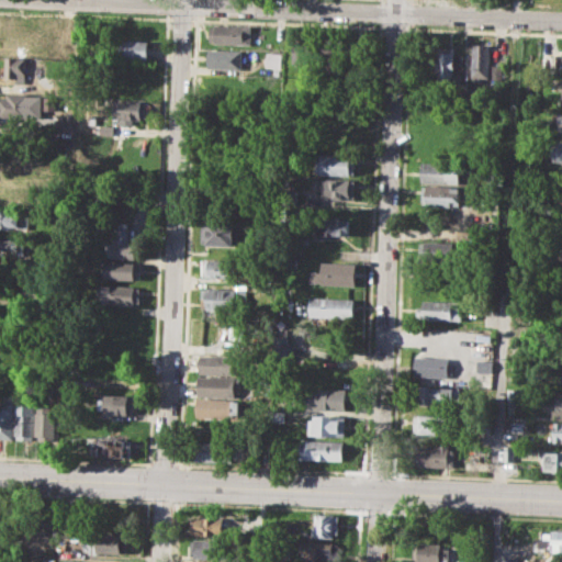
[(216,23),(251,24),(250,45),(215,44),(215,41),(210,41),(210,26),(216,26),(216,23)]
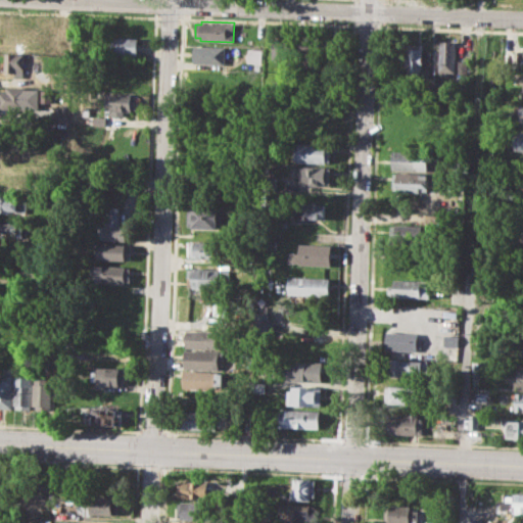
[(0,31),(31,33),(31,44),(34,44),(34,52),(0,50),(0,31)]
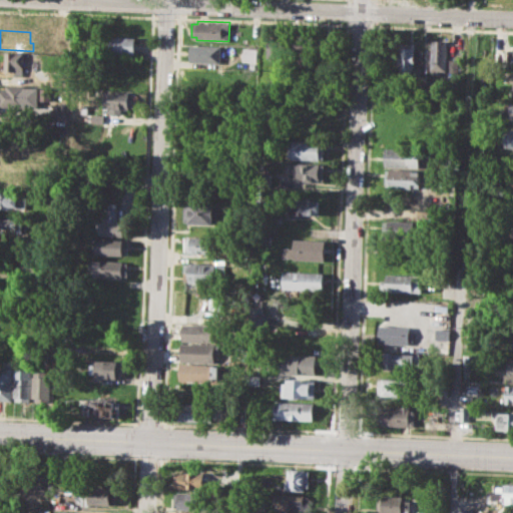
[(104,36),(135,37),(134,56),(111,55),(111,47),(104,46),(104,36)]
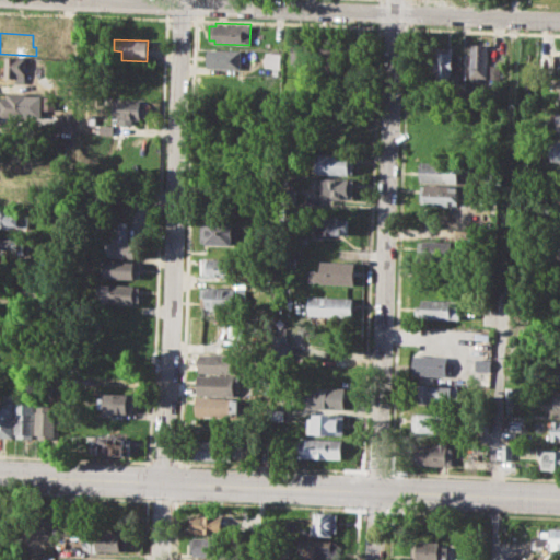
[(470,43),(489,44),(487,78),(469,77),(470,43)]
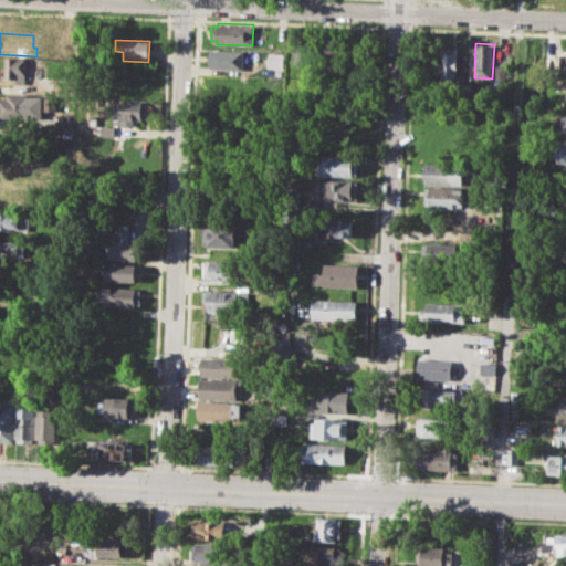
[(441,46),(458,48),(457,84),(440,83),(441,46)]
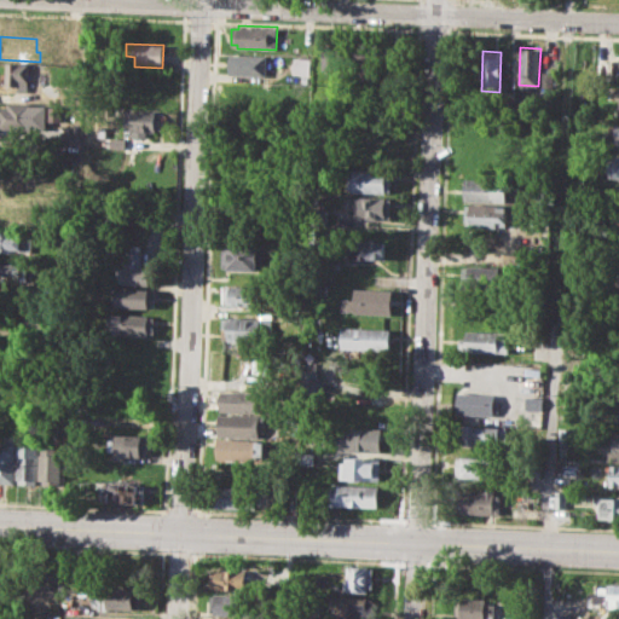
[(230,55),(267,56),(267,77),(230,76),(230,55)]
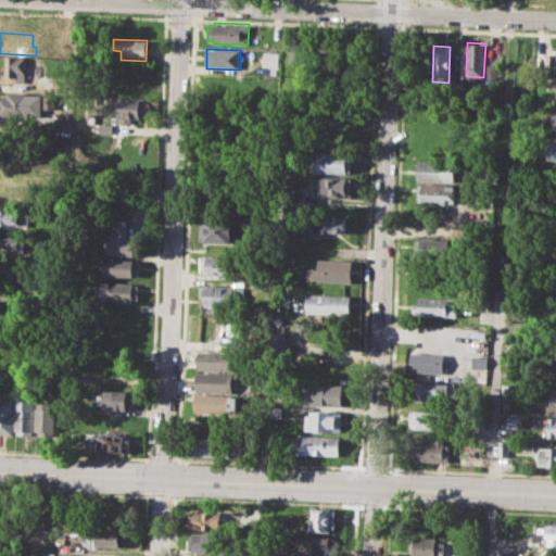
[(5,58),(27,59),(26,84),(15,84),(15,76),(5,76),(5,58)]
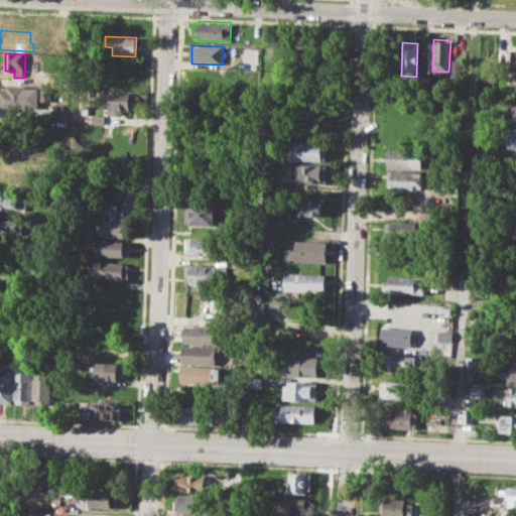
[(0,89),(6,90),(6,85),(25,85),(25,90),(31,90),(30,109),(0,108),(0,89)]
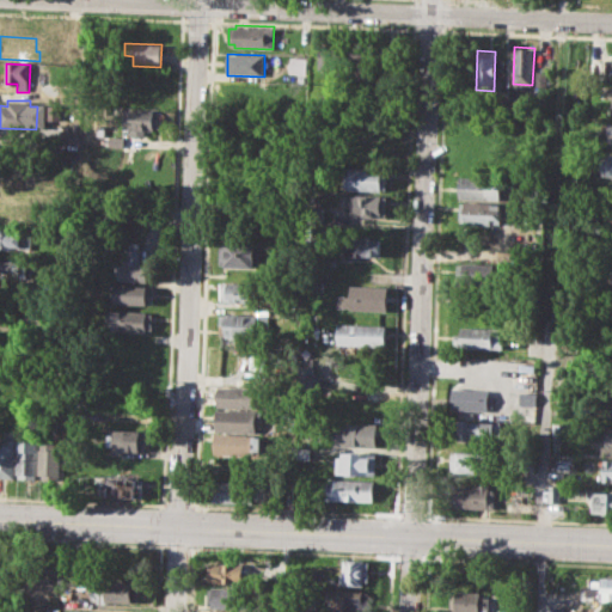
[(124,110),(158,111),(158,130),(145,129),(145,136),(130,136),(130,128),(123,128),(124,110)]
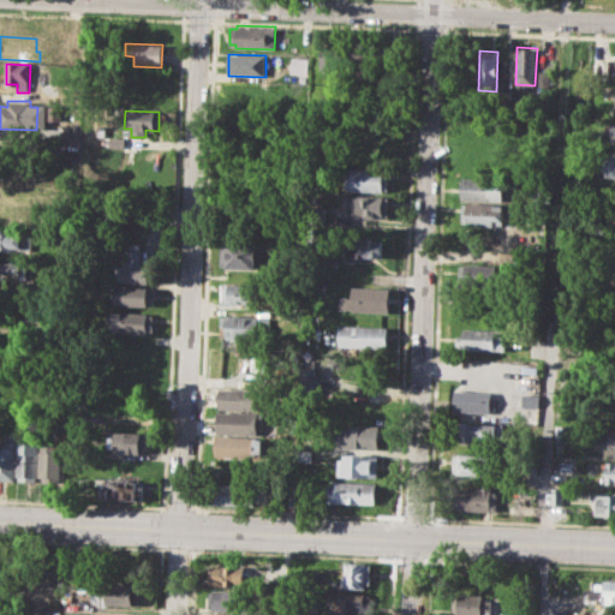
[(60,131),(78,131),(78,143),(60,143),(60,131)]
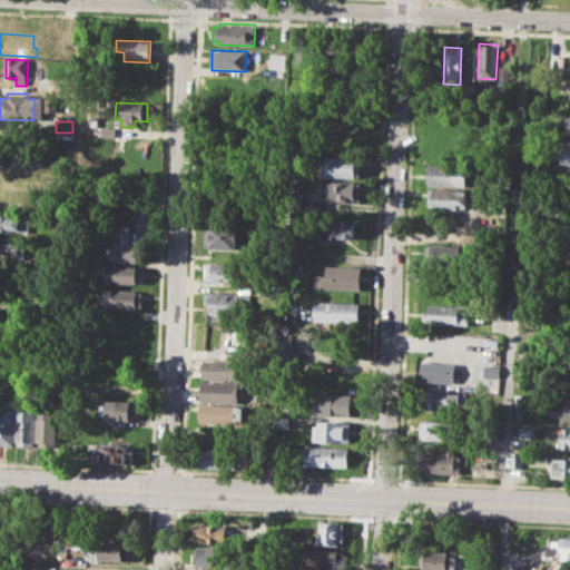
[(99,126),(114,127),(114,137),(98,136),(99,126)]
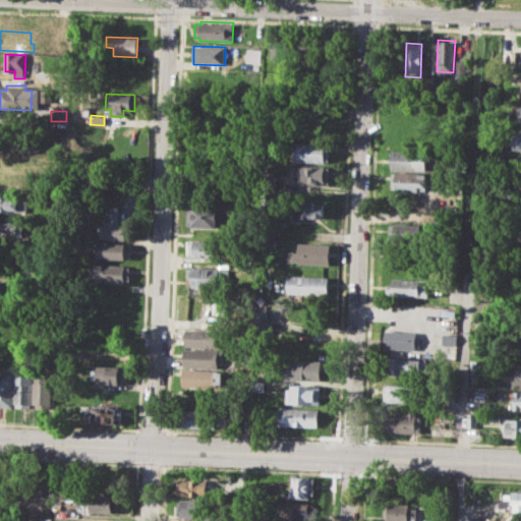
[(518,129),(520,129),(520,149),(512,149),(513,134),(518,134),(518,129)]
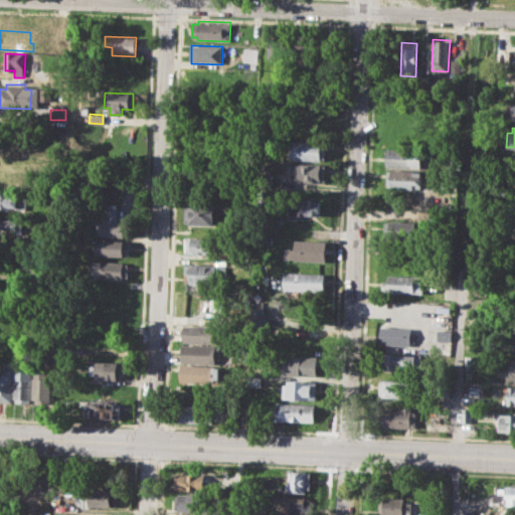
[(295,140),(324,141),(323,160),(295,159),(295,140)]
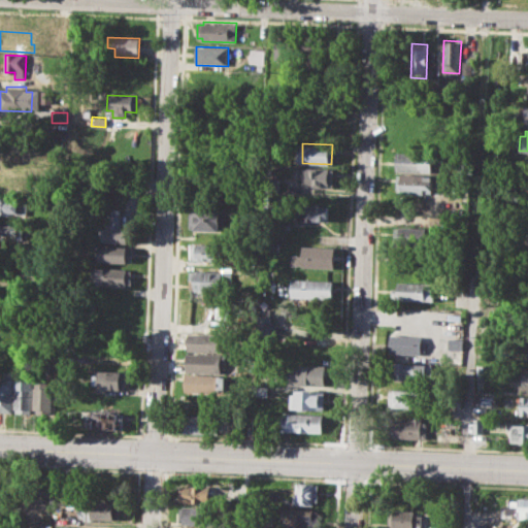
[(397,152),(429,153),(428,172),(396,171),(397,152)]
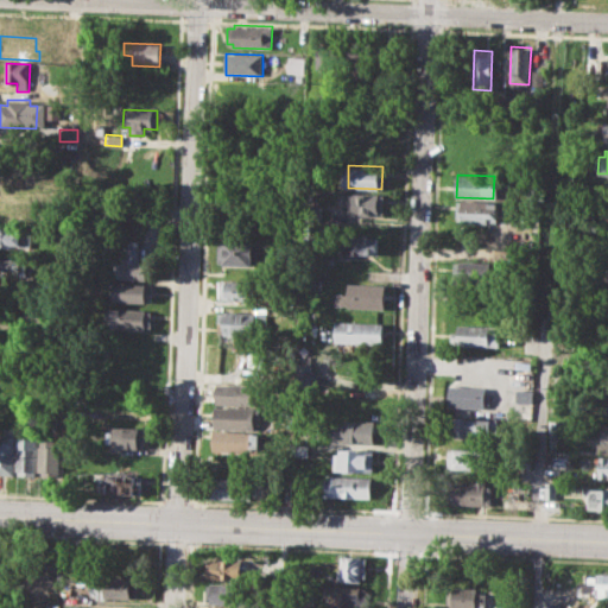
[(352,194),(388,195),(387,215),(352,214),(352,194)]
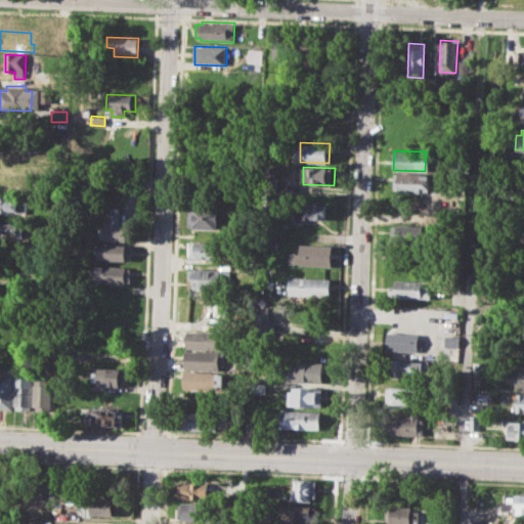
[(395,173),(431,174),(430,192),(394,191),(395,173)]
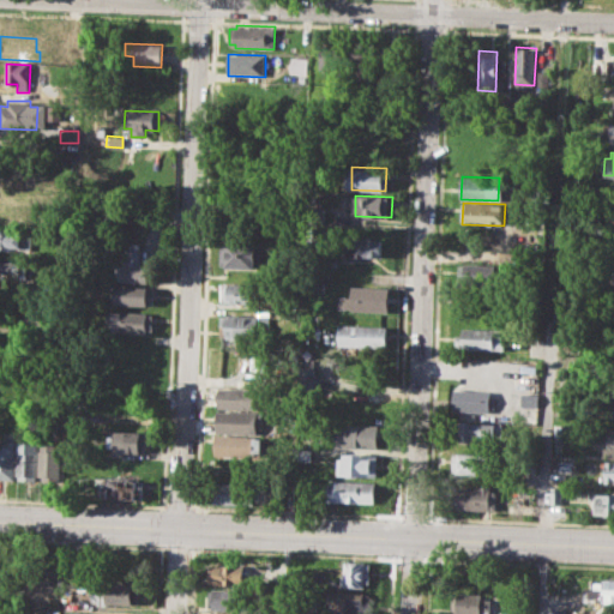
[(0,232),(28,233),(28,250),(0,248),(0,232)]
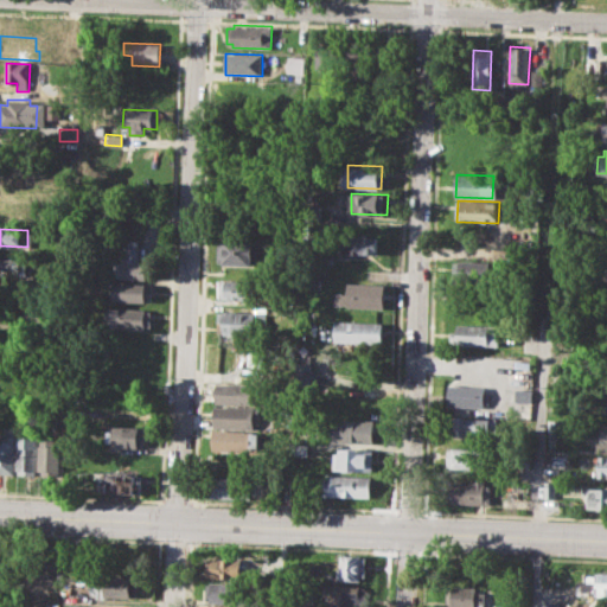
[(345,235),(378,236),(378,255),(344,254),(345,235)]
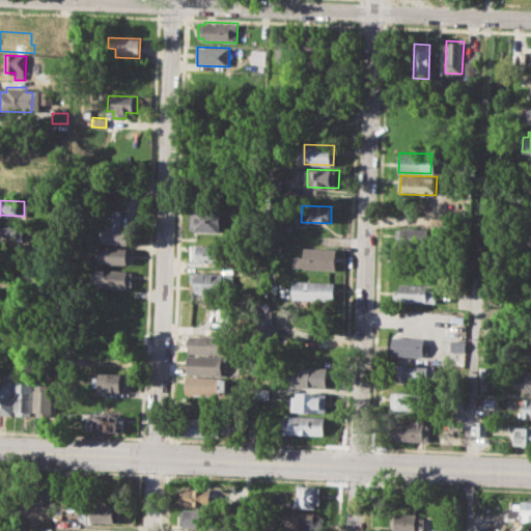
[(191,208),(223,210),(223,231),(190,230),(191,208)]
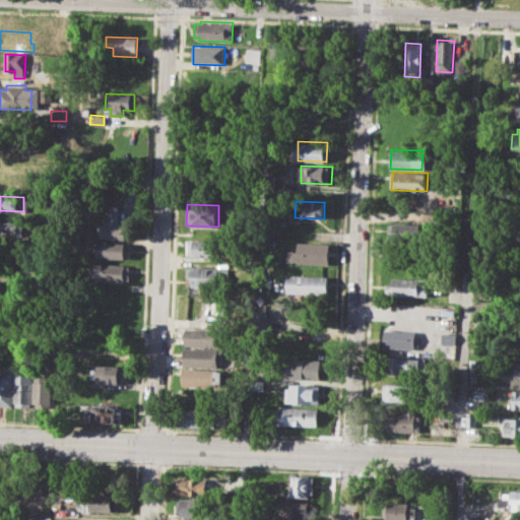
[(0,219),(25,220),(25,235),(0,234),(0,219)]
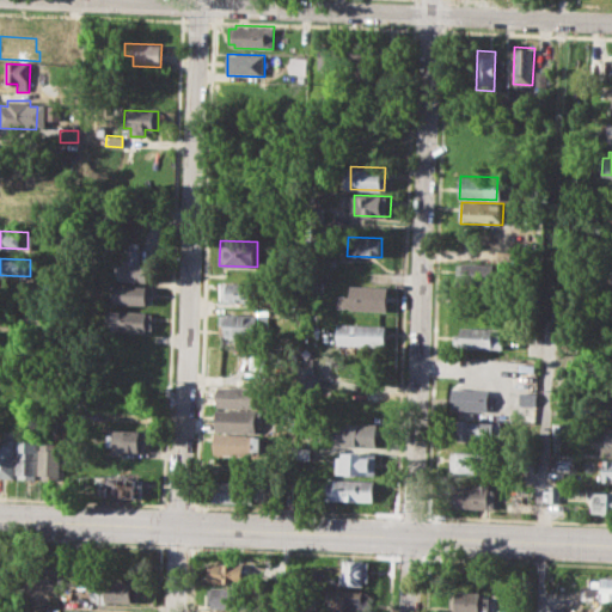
[(458,261),(495,262),(494,286),(457,285),(458,261)]
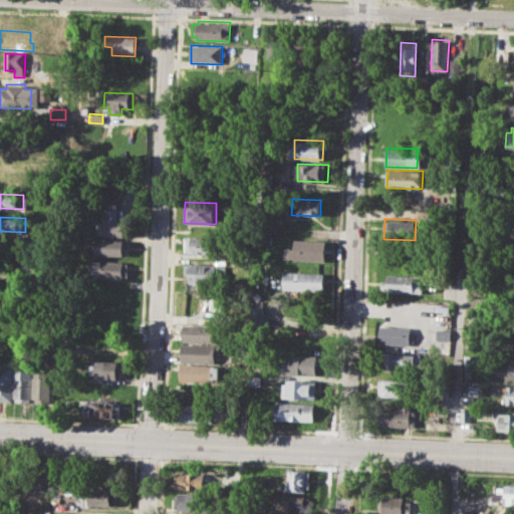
[(103,221),(130,222),(129,236),(103,236),(103,221)]
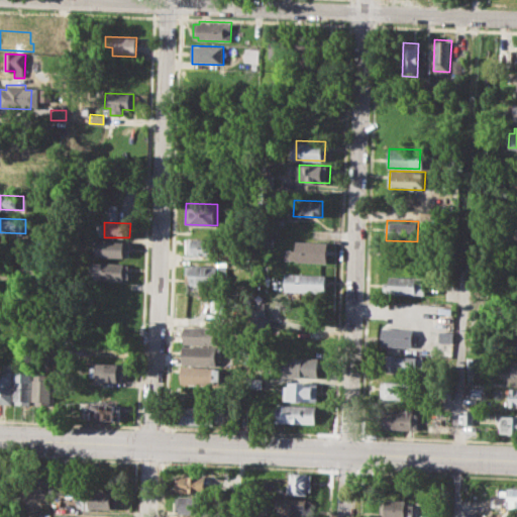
[(260,236),(274,236),(274,247),(260,246),(260,236)]
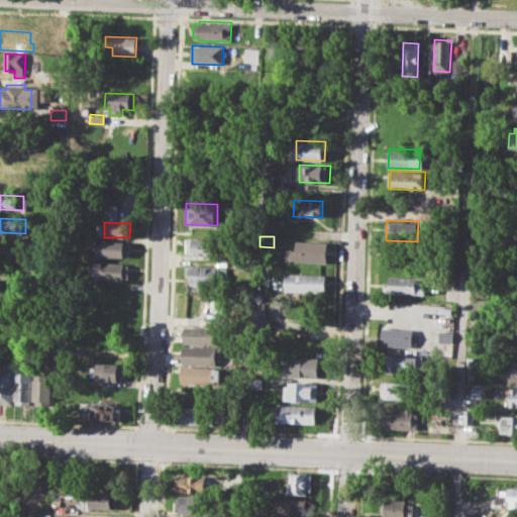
[(185,237),(218,238),(218,254),(185,253),(185,237)]
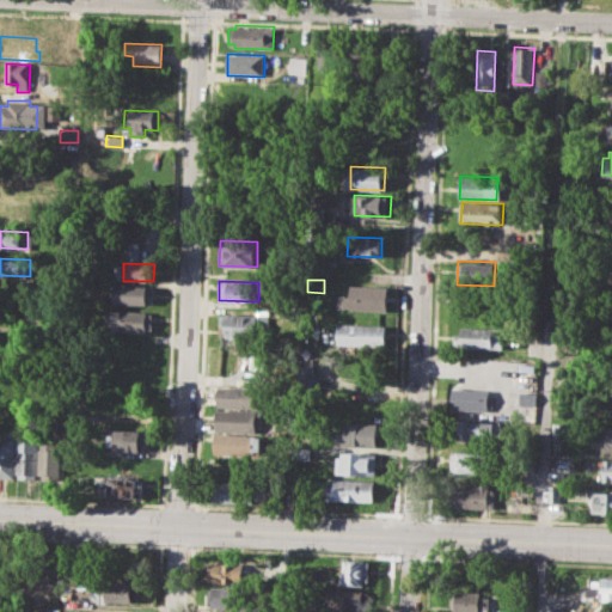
[(352,283),(389,286),(387,311),(338,308),(338,294),(352,295),(352,283)]
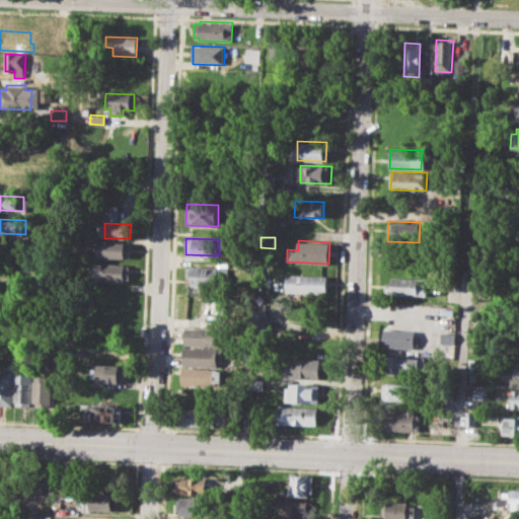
[(92,241),(128,243),(127,258),(91,256),(92,241)]
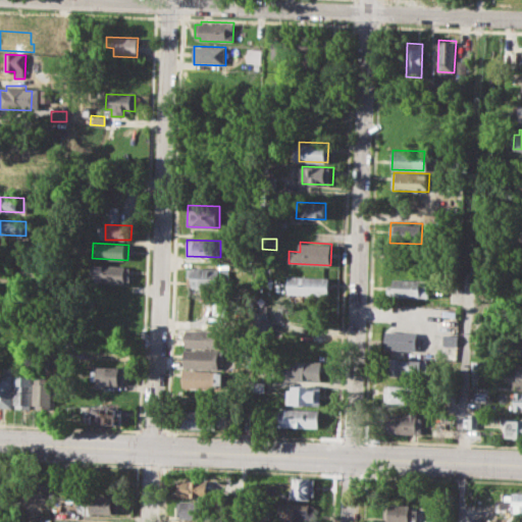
[(90,264),(127,266),(127,283),(90,282),(90,264)]
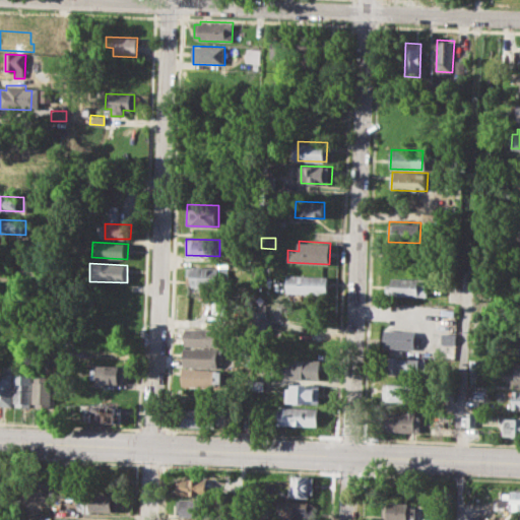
[(187,266),(229,268),(229,287),(186,286),(187,266)]
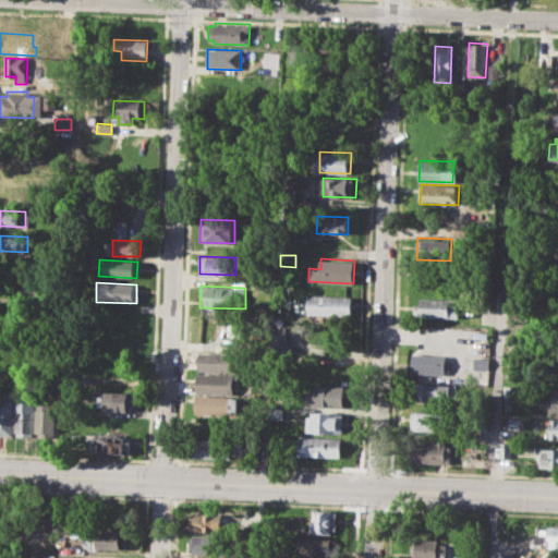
[(307,294),(351,296),(351,315),(307,314),(307,294)]
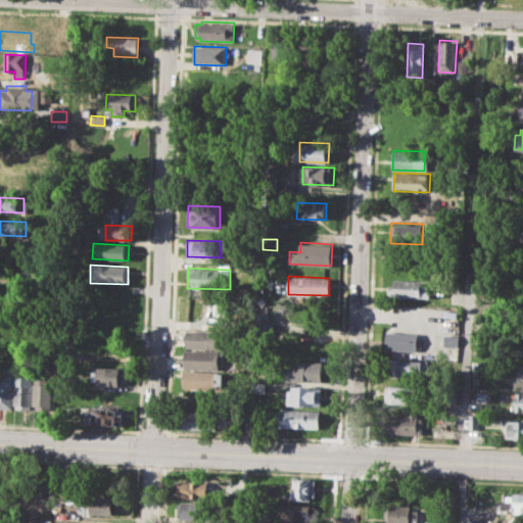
[(393,278),(430,279),(430,297),(392,296),(393,278)]
